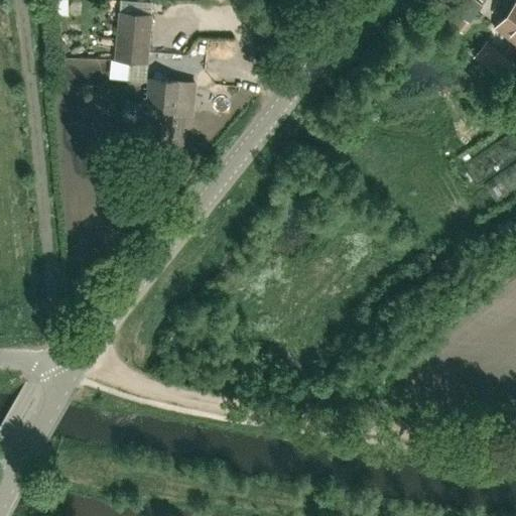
[(118,11),(118,12),(113,59),(130,62),(129,78),(145,80),(146,62),(148,62),(153,13),(149,13),(149,3),(121,0),(120,11),(118,11)]
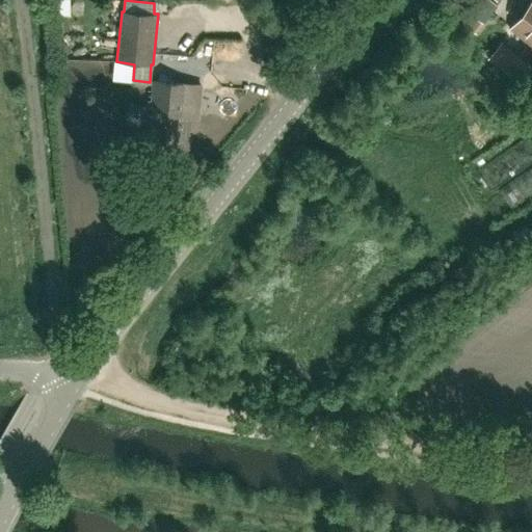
[(498,3),(493,0),(481,0),(464,23),(476,32),(498,3)]
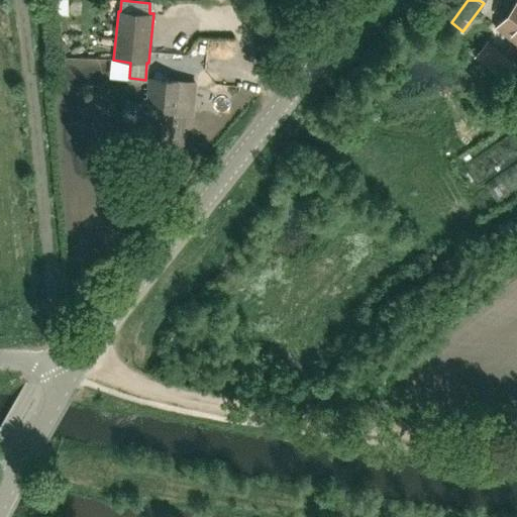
[(516,2),(497,29),(516,45),(516,2)]
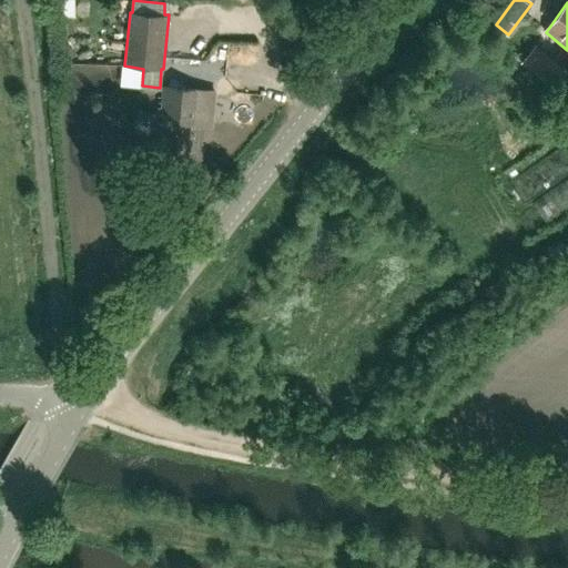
[(565,66),(536,41),(521,60),(550,84),(565,66)]
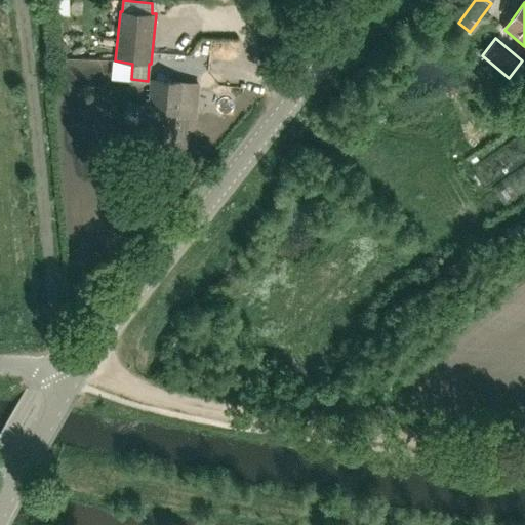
[(194,84),(152,80),(146,137),(179,140),(182,117),(189,117),(191,114),(192,104),(194,84)]
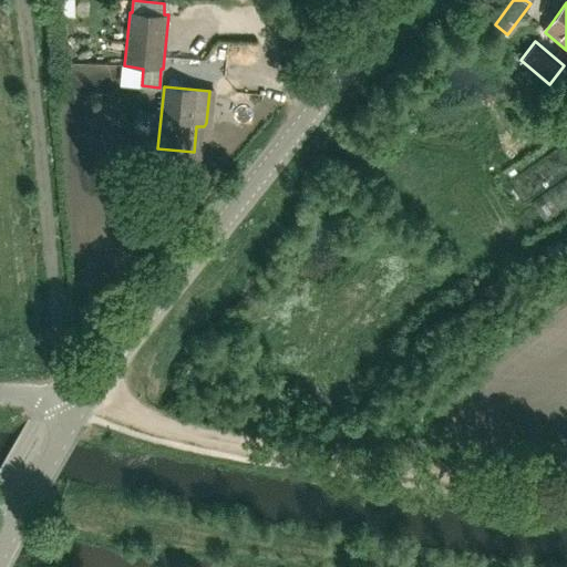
[(566,178),(533,203),(546,223),(566,208),(566,178)]
